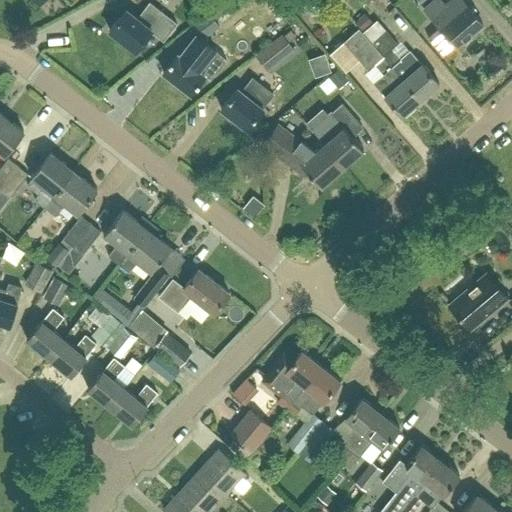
[(466,4),(463,0),(450,0),(446,4),(442,0),(433,0),(425,8),(440,26),(428,37),(443,54),(455,45),(456,46),(483,23),(467,4),(466,4)]
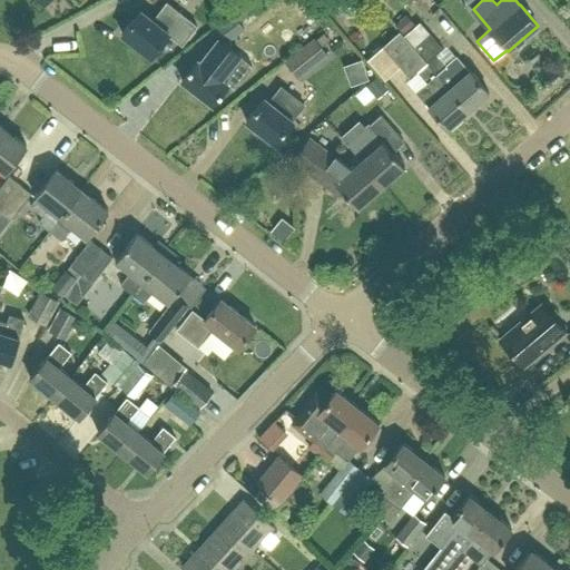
[(195,25),(167,2),(153,19),(139,9),(121,32),(150,56),(168,32),(182,42),(195,25)]
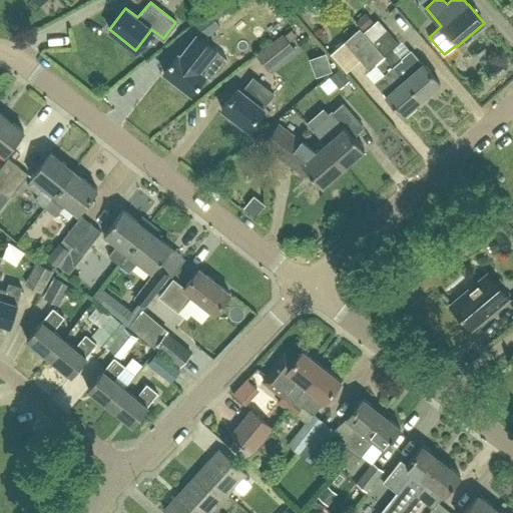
[(176,38),(184,48),(201,36),(203,39),(219,27),(214,20),(228,9),(223,2),(176,38)]
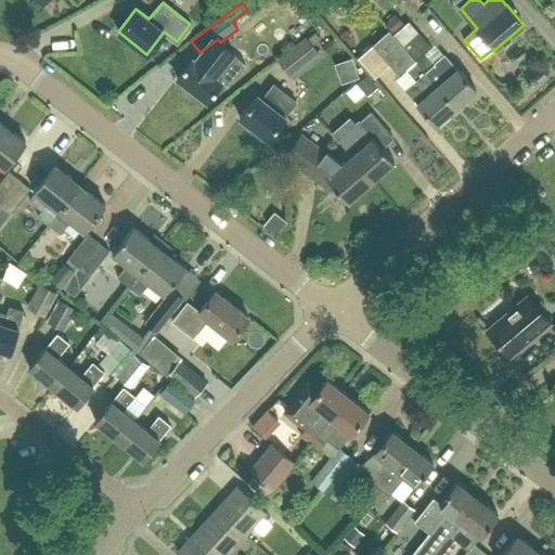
[(392,35),(456,107),(476,90),(457,67),(456,68),(443,54),(434,63),(424,52),(430,47),(408,21),(392,35)]
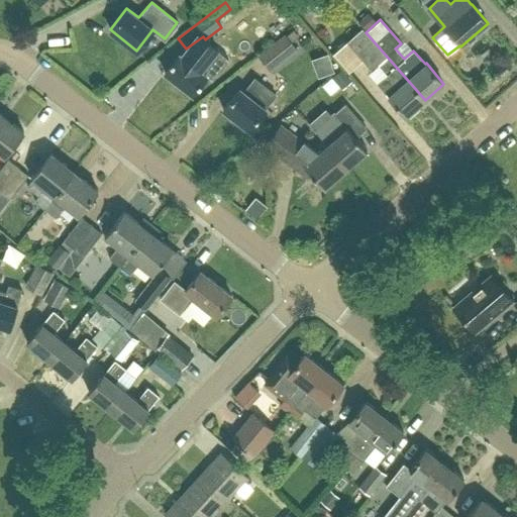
[(298,35),(292,27),(256,56),(270,71),(296,49),(291,42),(298,35)]
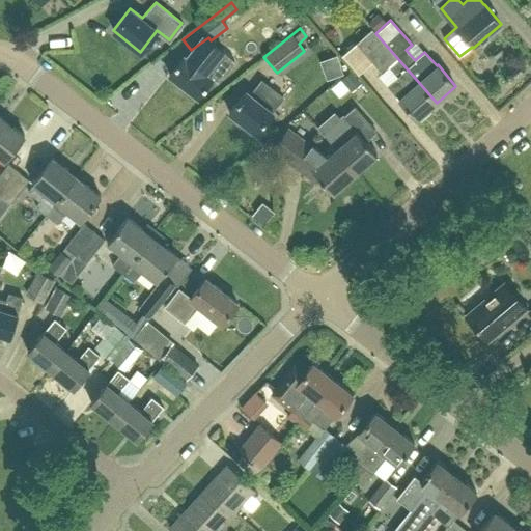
[(369,56),(382,71),(387,65),(397,78),(388,85),(399,99),(417,119),(437,103),(375,33),(361,46),(369,56)]
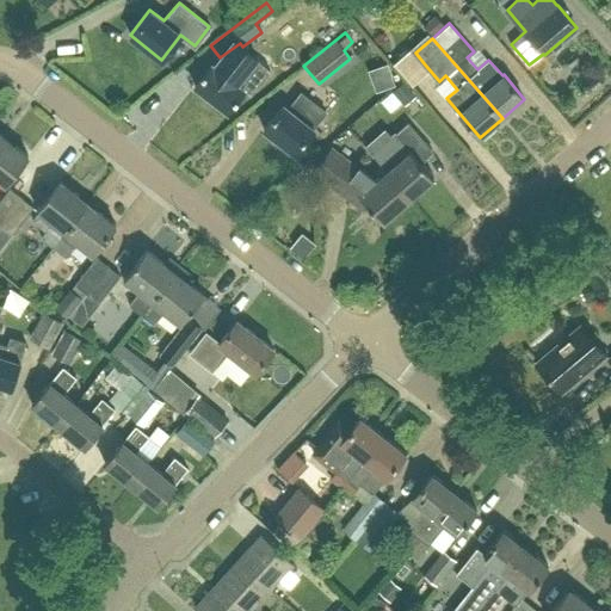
[(238,71),(221,59),(215,67),(211,63),(193,85),(227,111),(244,90),(230,79),(238,71)]
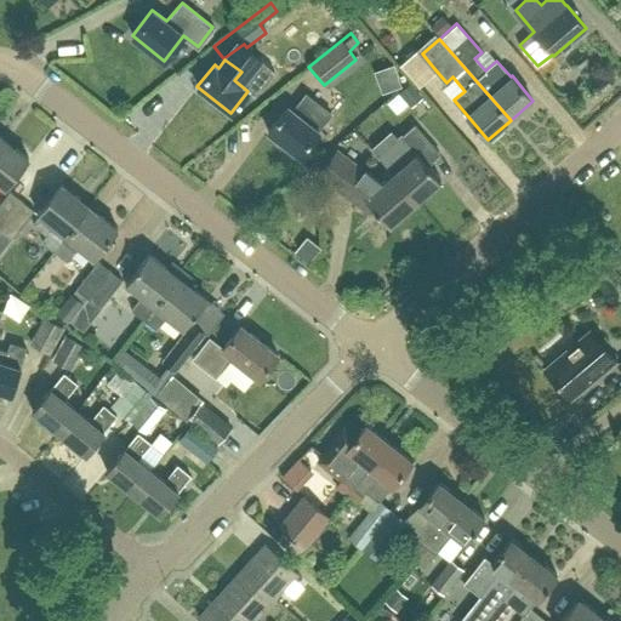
[(331,114),(306,93),(294,110),(288,106),(268,131),(300,157),(319,131),(318,130),(331,114)]
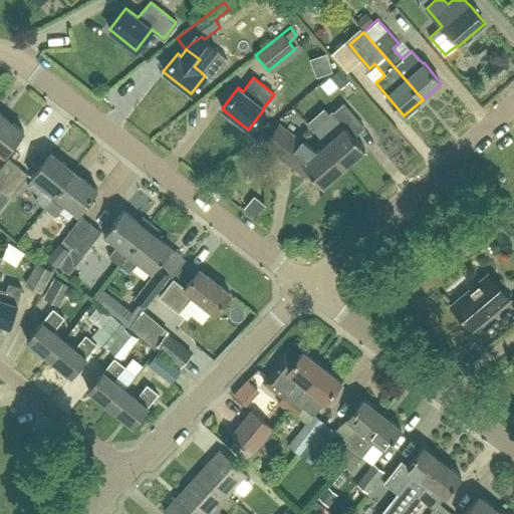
[(316,133),(321,139),(345,167),(365,149),(350,133),(360,123),(347,108),(337,117),(336,116),(316,133)]
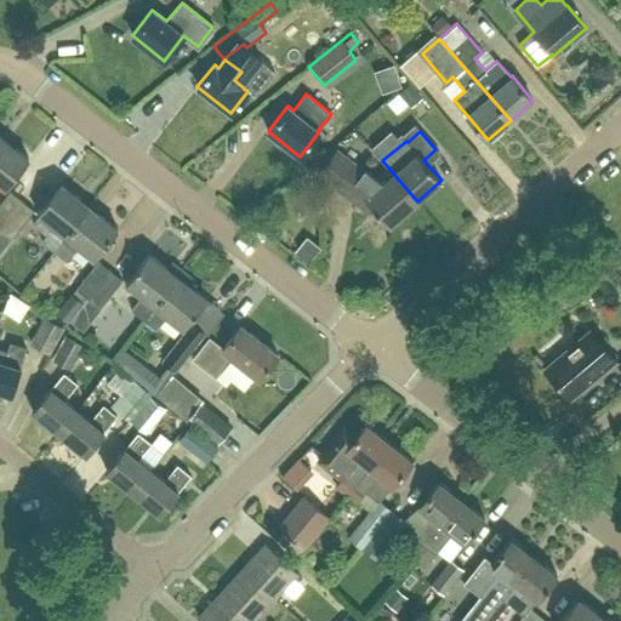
[(0,135),(0,184),(5,188),(28,158),(0,135)]
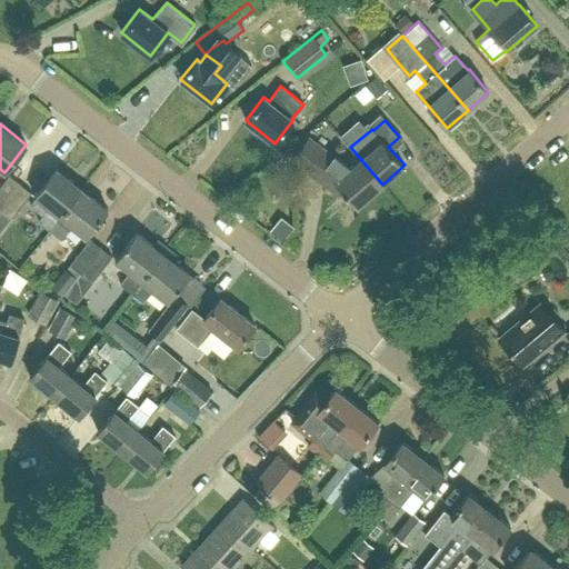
[(311,167),(333,183),(336,181),(357,207),(382,185),(356,153),(342,166),(347,169),(343,172),(330,162),(335,157),(308,137),(295,153),(311,167)]
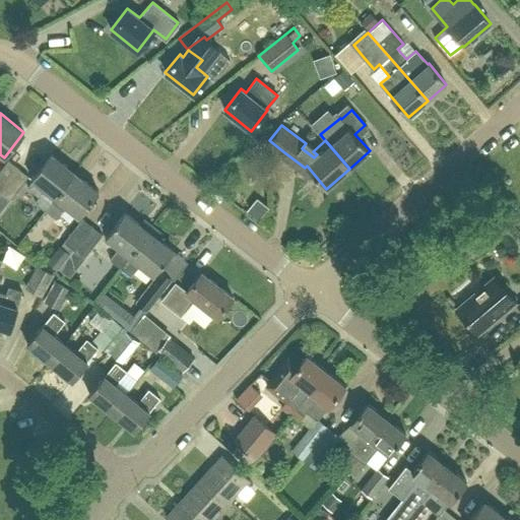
[(45,210),(73,173),(51,154),(30,180),(31,182),(27,187),(39,196),(34,202),(45,210)]
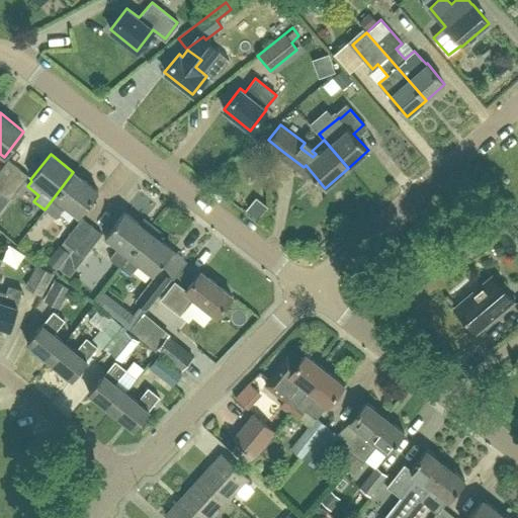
[(0,169),(0,189),(17,168),(7,160),(0,169)]
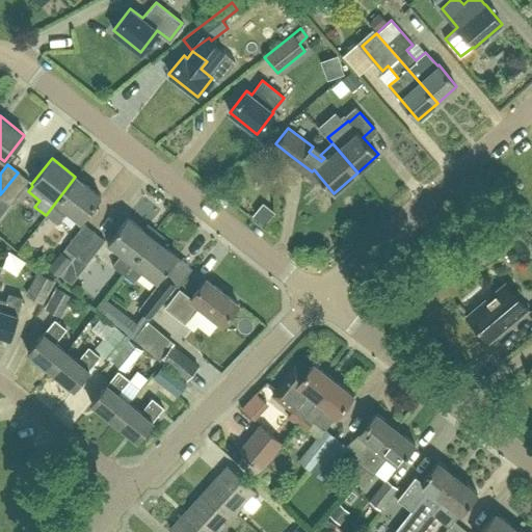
[(18,173),(0,194),(0,197),(8,205),(28,180),(18,173)]
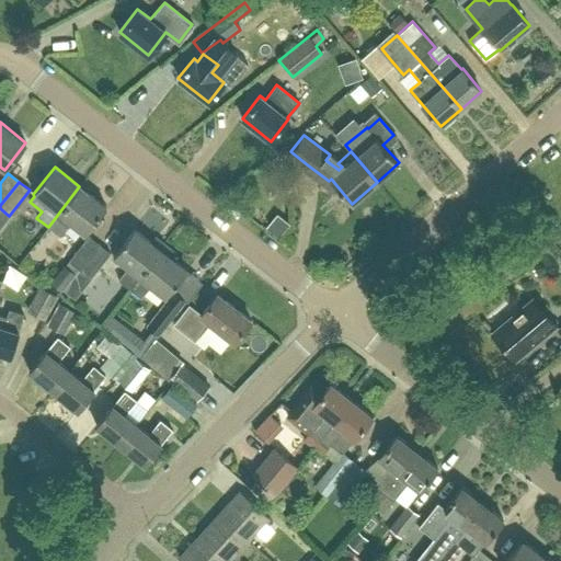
[(104,206),(79,186),(48,227),(58,236),(68,222),(82,233),(104,206)]
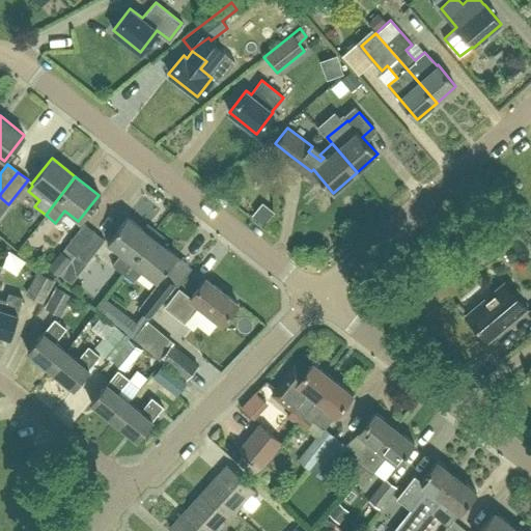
[(121,273),(150,236),(126,217),(115,230),(116,231),(107,244),(119,253),(110,264),(121,273)]
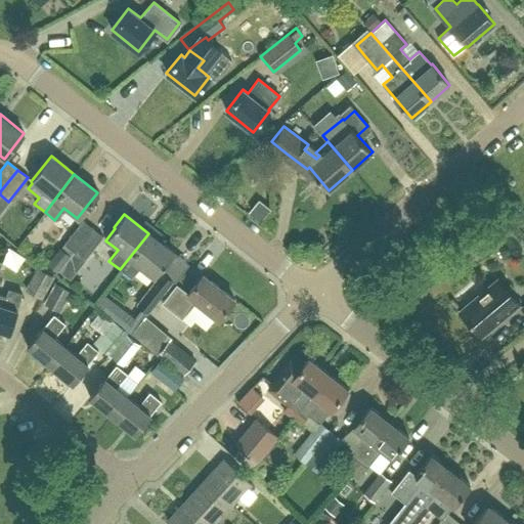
[(74,252),(92,228),(83,220),(47,264),(56,272),(74,252)]
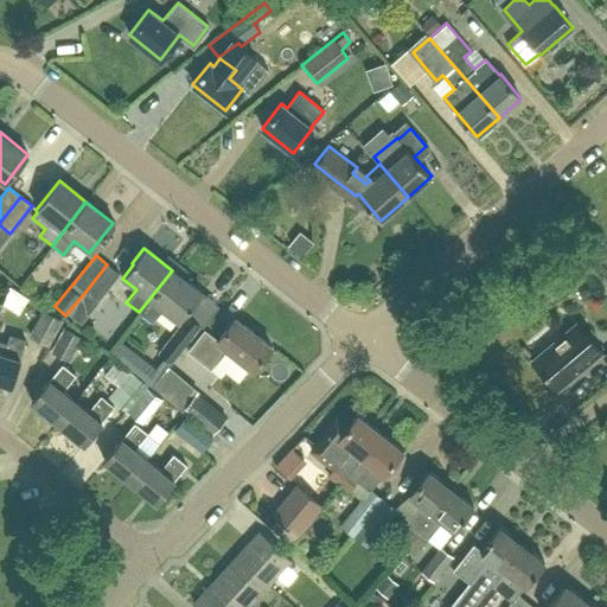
[(119,274),(107,264),(85,292),(97,301),(119,274)]
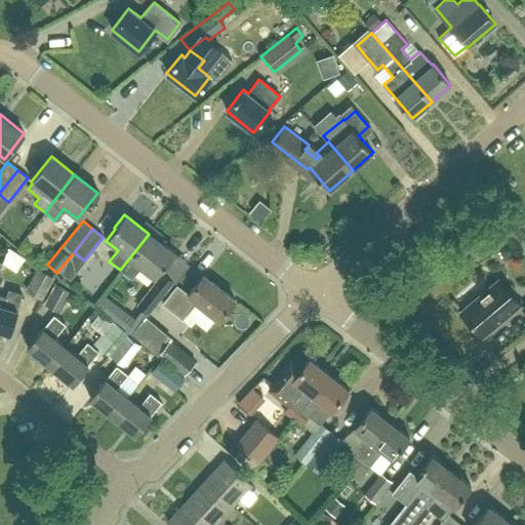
[(149,234),(120,270),(130,278),(139,267),(152,277),(161,265),(163,267),(173,253),(149,234)]
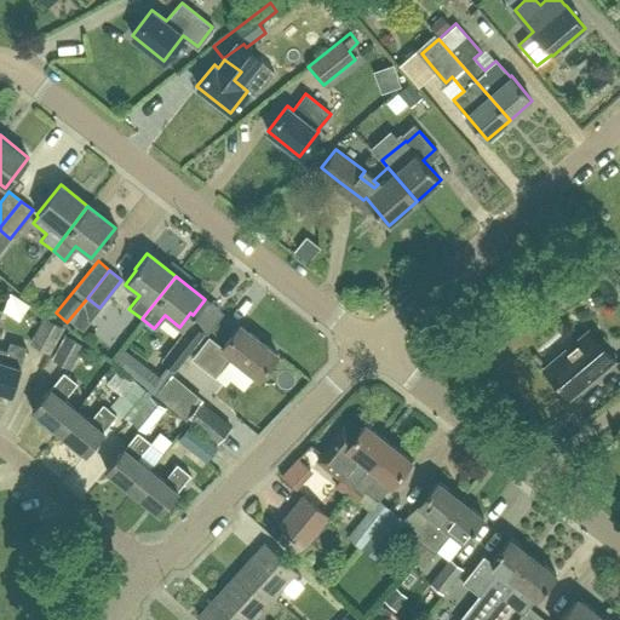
[(63,327),(44,316),(29,343),(49,354),(63,327)]
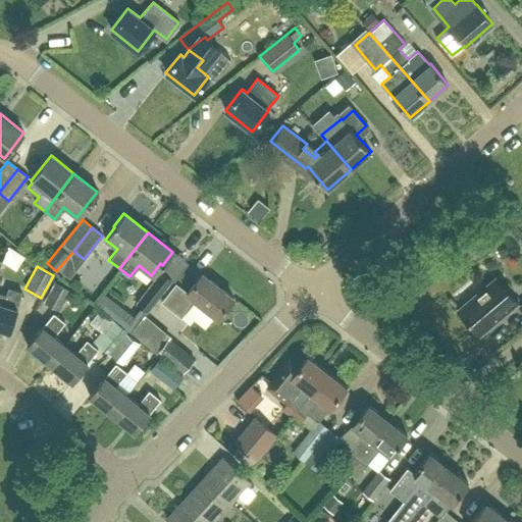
[(171,278),(161,270),(136,302),(147,310),(171,278)]
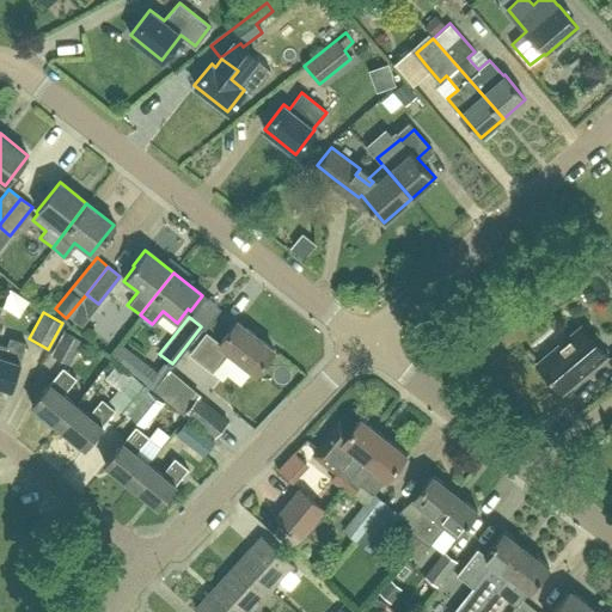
[(273,349),(237,320),(222,338),(209,328),(188,355),(210,373),(227,352),(254,373),(273,349)]
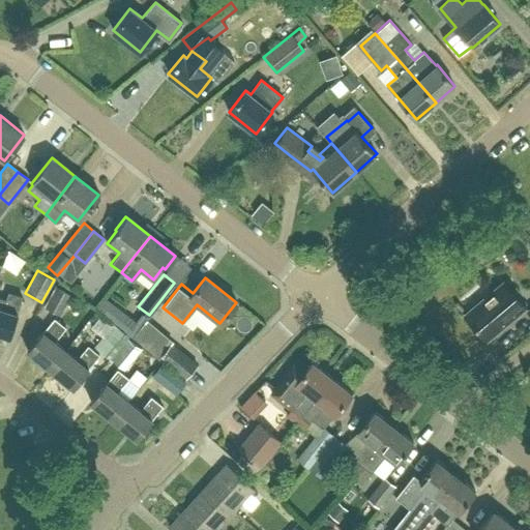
[(524,306),(503,282),(465,315),(486,339),(524,306)]
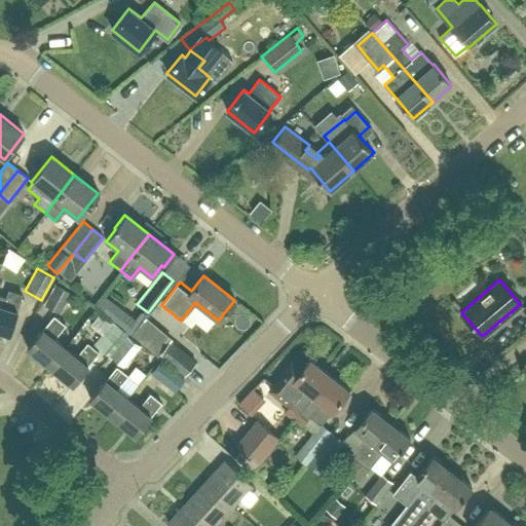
[(71,293),(55,284),(44,304),(60,313),(71,293)]
